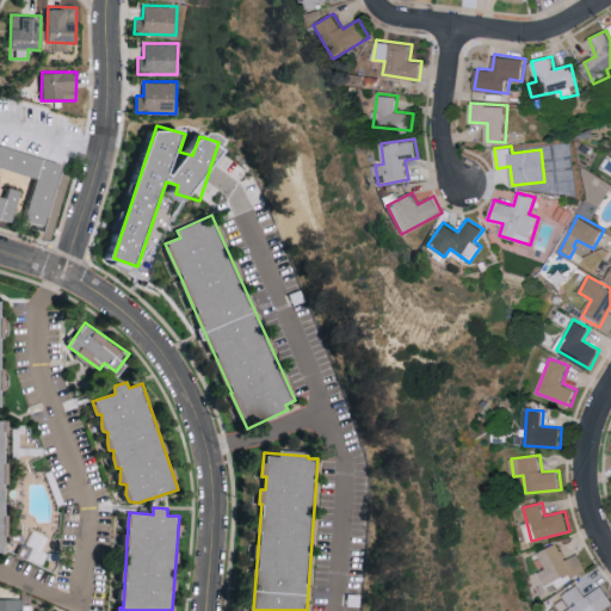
[(547,585),(556,581),(559,585),(587,571),(580,554),(567,559),(560,543),(537,554),(543,568),(539,571),(547,585)]
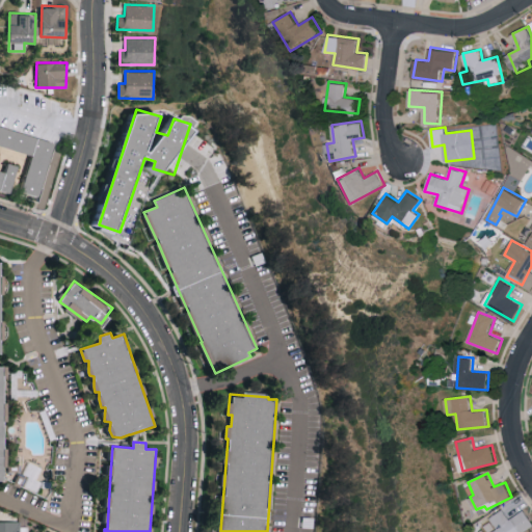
[(493,531),(525,531),(531,528),(531,519),(526,508),(528,506),(522,495),(500,507),(503,512),(487,521),(493,531)]
